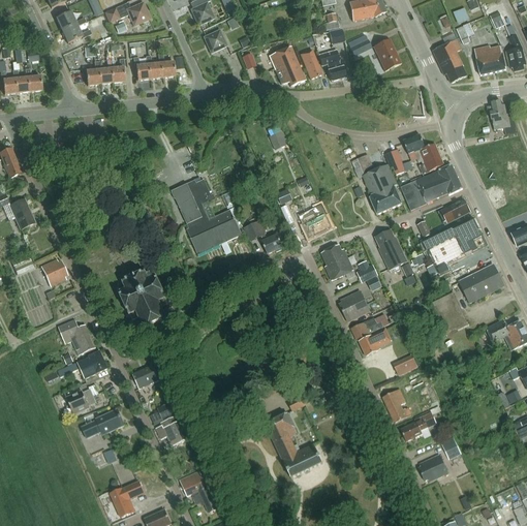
[(190,7),(197,24),(214,17),(206,0),(197,0),(199,3),(191,7),(190,7)]
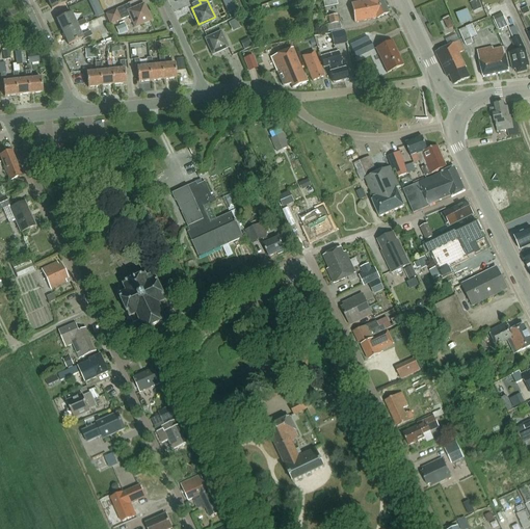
[(356,0),(350,1),(352,10),(374,6),(383,2),(382,0),(356,0)]
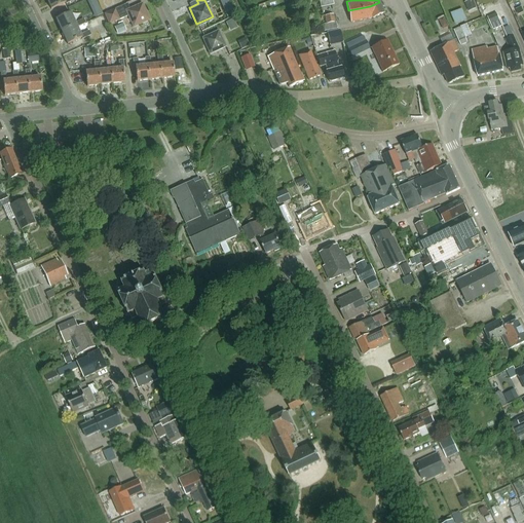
[(148,17),(141,1),(124,8),(126,13),(132,25),(148,17)]
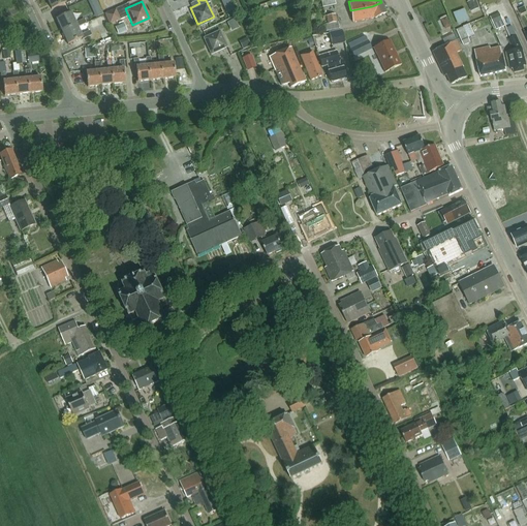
[(372,6),(350,10),(352,20),(375,16),(385,10),(381,2),(372,6)]
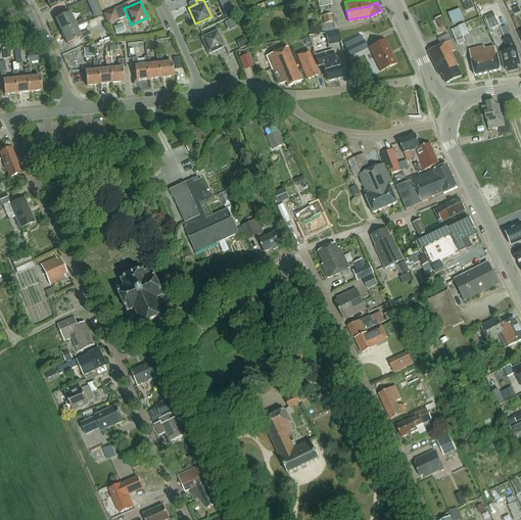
[(122,3),(112,6),(116,17),(126,13),(124,8),(122,3)]
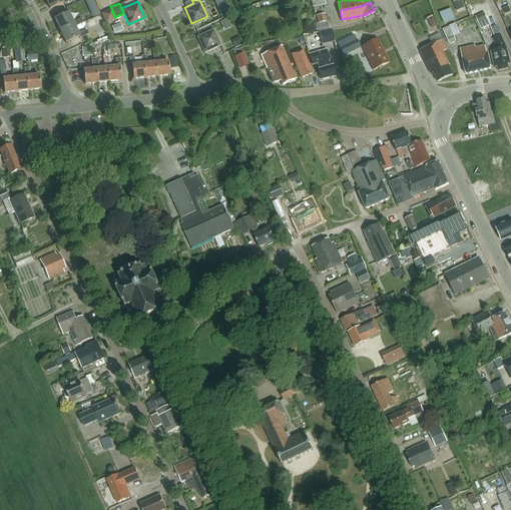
[(103,21),(114,17),(110,6),(109,6),(99,11),(103,21)]
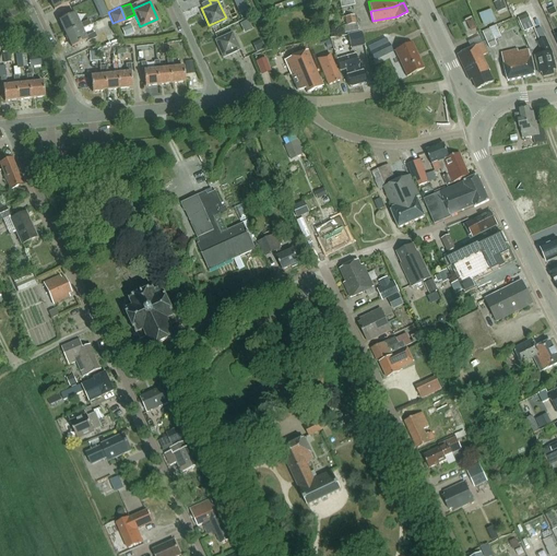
[(73,10),(58,16),(60,21),(64,32),(81,24),(81,26),(90,22),(87,16),(79,21),(75,13),(73,10)]
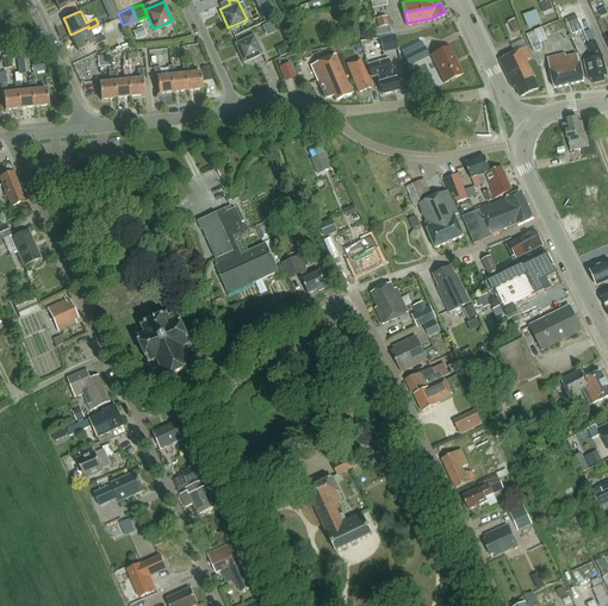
[(384,12),(374,14),(376,23),(372,24),(373,31),(389,29),(388,20),(385,22),(384,12)]
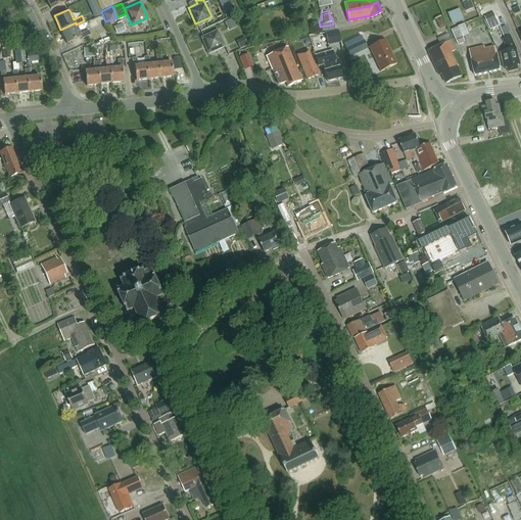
[(499,24),(495,17),(492,10),(483,14),(489,28),(499,24)]
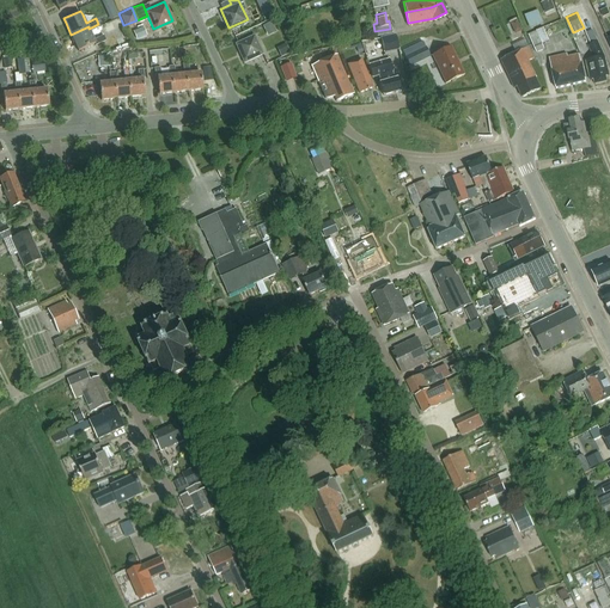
[(270,19),(262,23),(264,30),(273,25),(270,19)]
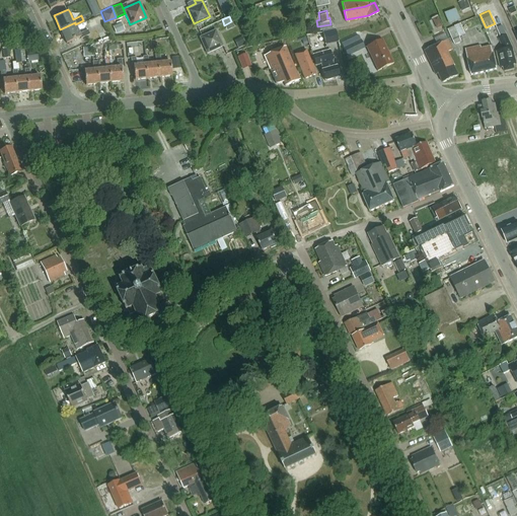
[(117,21),(112,24),(115,31),(120,28),(117,21)]
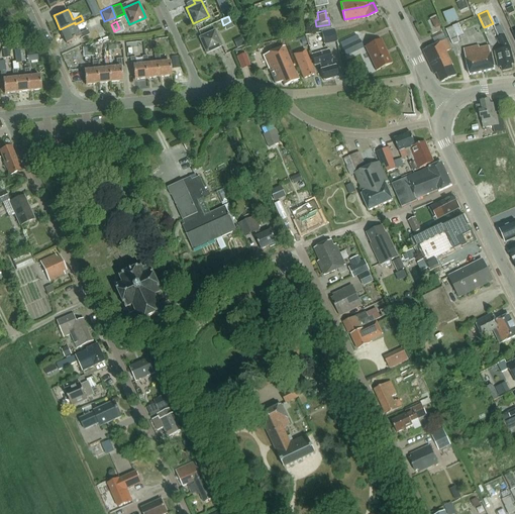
[(458,21),(444,27),(451,42),(458,39),(456,36),(464,32),(458,21)]
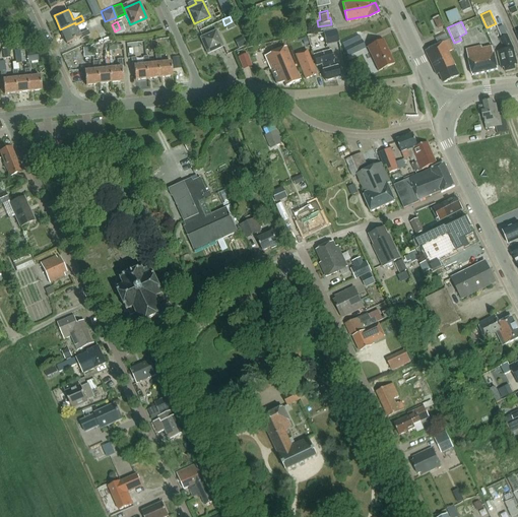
[(75,22),(60,29),(66,41),(79,35),(80,36),(89,31),(87,27),(78,31),(75,24),(75,22)]
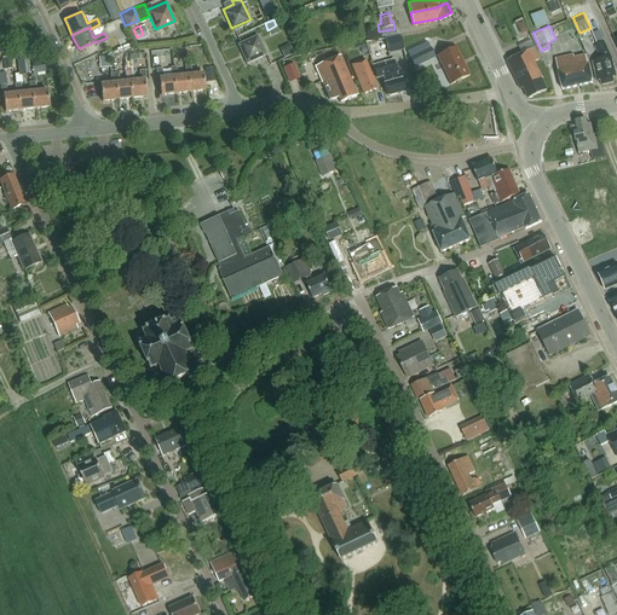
[(598,28),(592,30),(597,41),(594,42),(600,57),(590,58),(597,79),(600,77),(601,82),(612,80),(611,75),(615,74),(610,52),(598,28)]
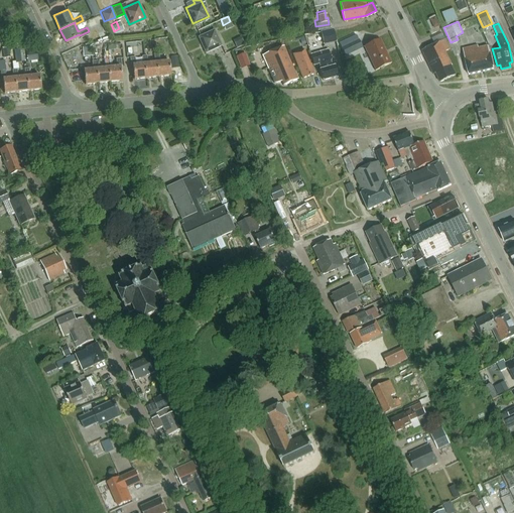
[(205,50),(221,43),(214,27),(198,34),(205,50)]
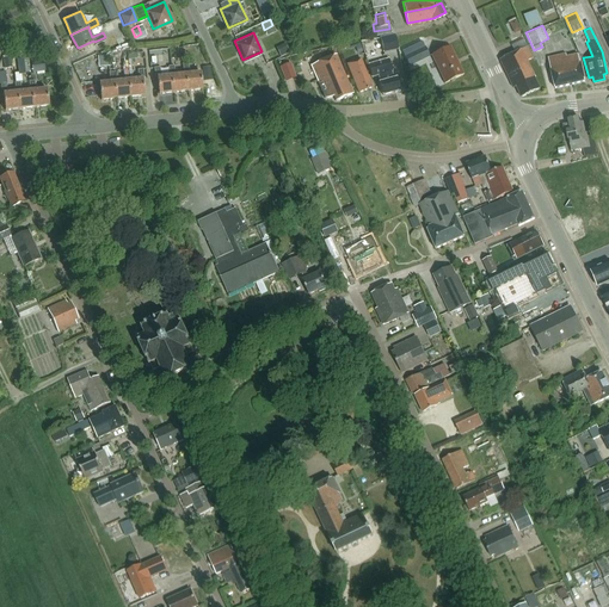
[(393,32),(379,36),(381,49),(395,45),(393,32)]
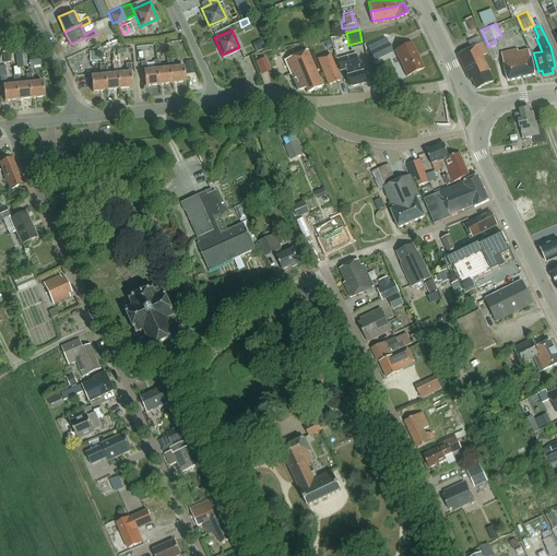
[(405,74),(423,66),(411,39),(393,48),(405,74)]
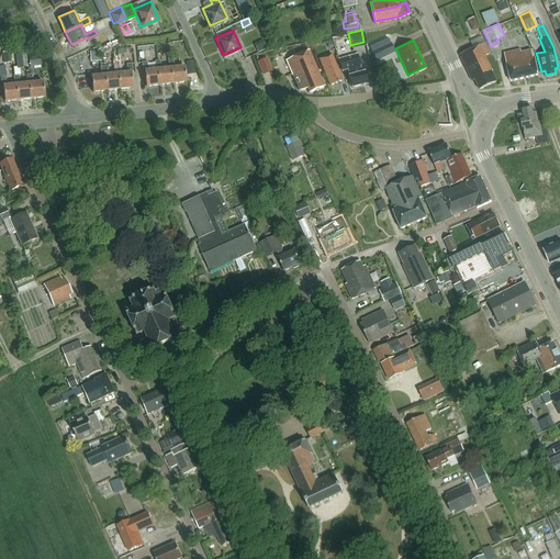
[(371,49),(370,49),(374,58),(376,57),(392,49),(388,41),(371,49)]
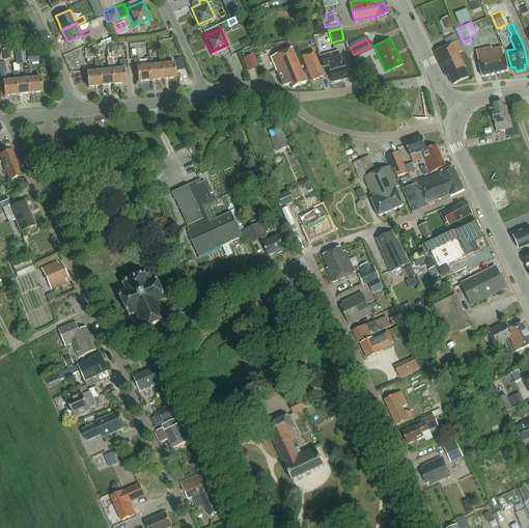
[(434,50),(443,71),(446,70),(448,74),(452,82),(468,75),(463,64),(464,64),(457,51),(463,49),(457,38),(448,43),(446,44),(434,50)]
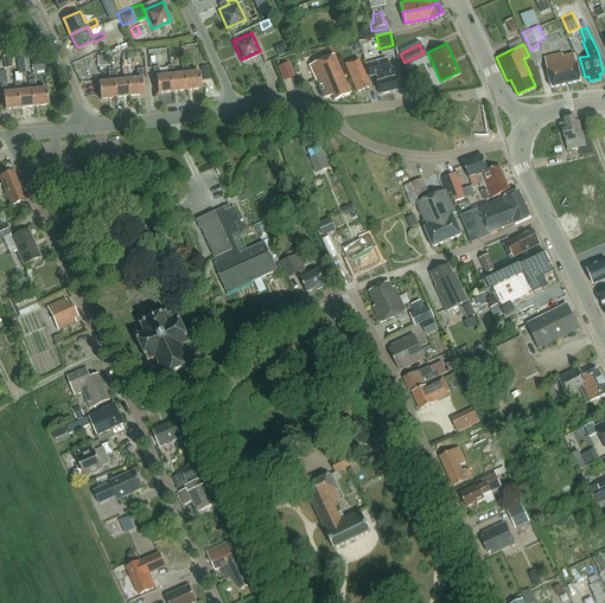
[(561,51),(543,55),(551,84),(580,77),(575,61),(573,51),(562,53),(561,51)]
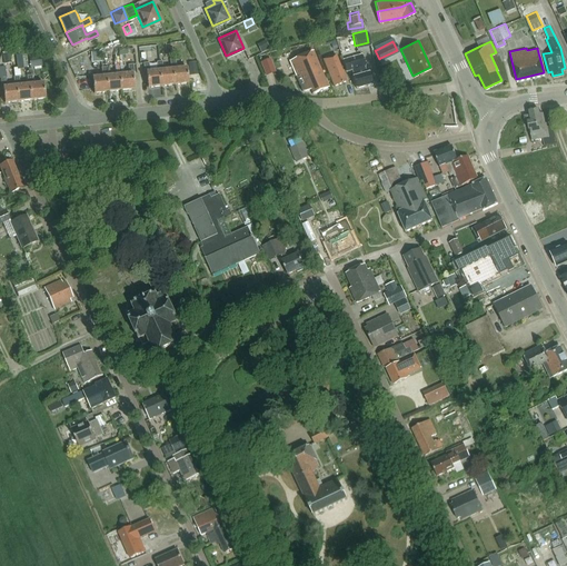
[(99,59),(98,49),(89,50),(90,60),(99,59)]
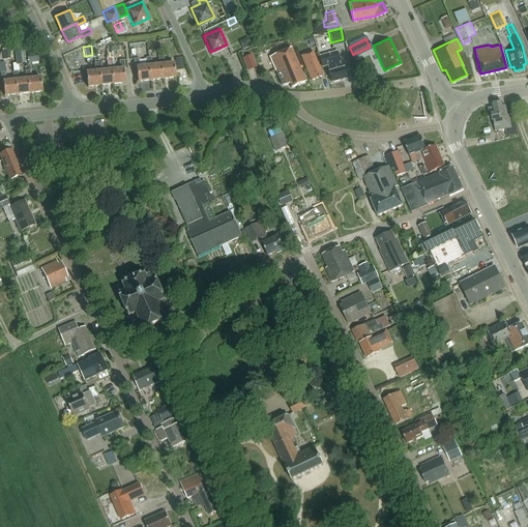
[(290,85),(304,79),(290,46),(269,54),(273,64),(281,83),(289,82),(290,85)]
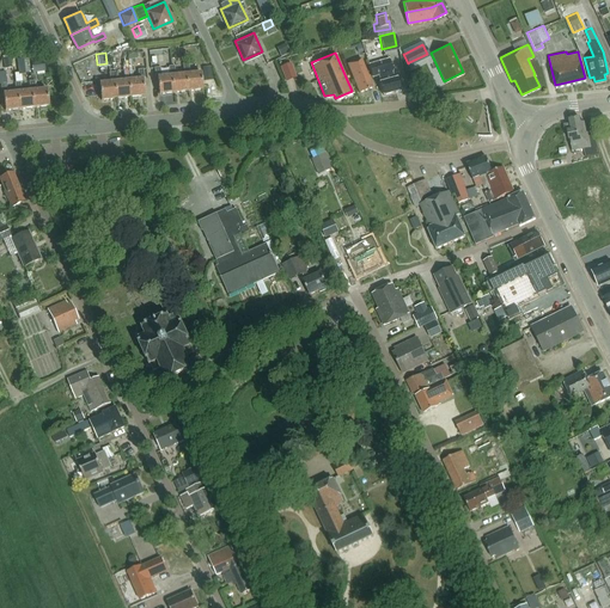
[(26,55),(16,56),(17,72),(29,71),(26,55)]
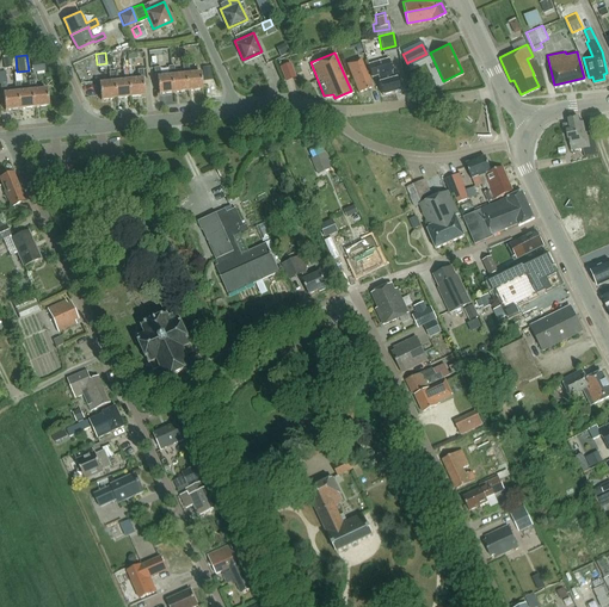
[(42,56),(30,59),(31,70),(43,69),(42,56)]
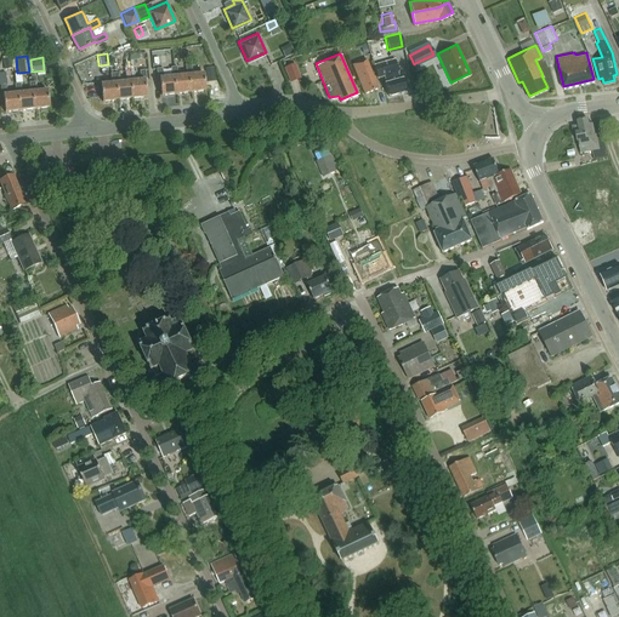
[(363,92),(378,86),(365,57),(352,62),(363,92)]
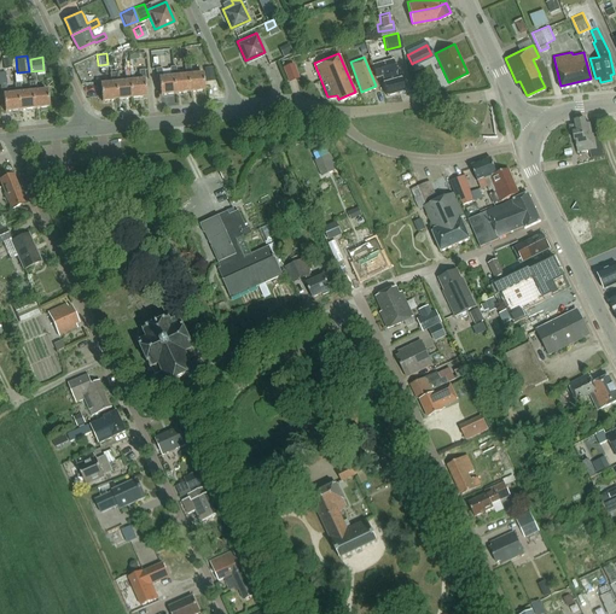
[(395,69),(393,57),(371,63),(375,75),(382,72),(383,81),(382,81),(385,93),(404,88),(400,76),(397,76),(395,69)]
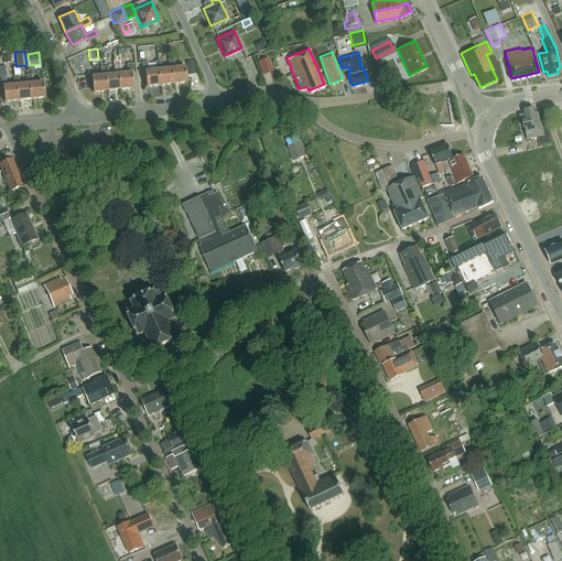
[(173,56),(168,57),(169,66),(171,65),(172,82),(186,79),(184,64),(174,65),(173,56)]
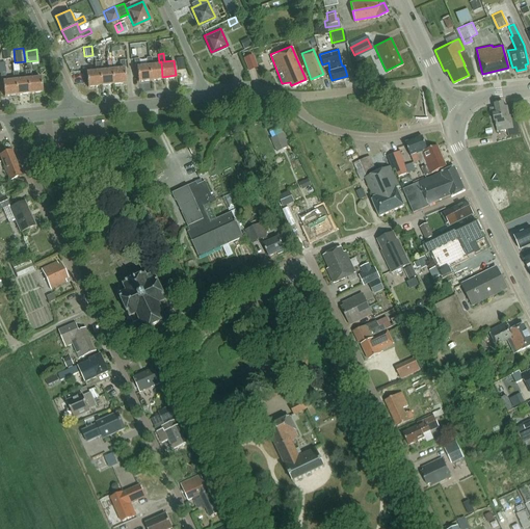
[(256,65),(252,53),(242,56),(247,69),(256,65)]
